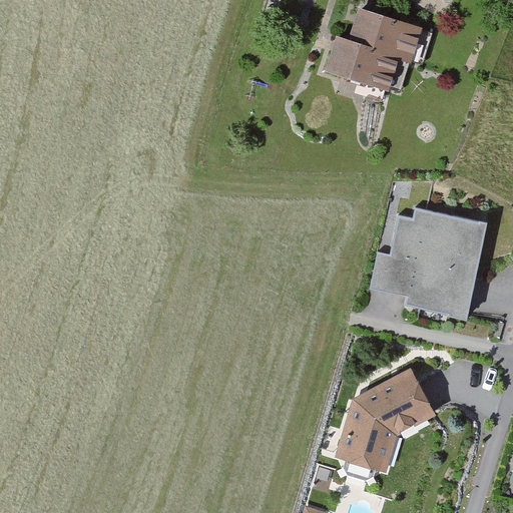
[(393,57),(406,61),(406,60),(420,64),(430,31),(359,9),(349,40),(349,42),(394,56),(393,57)]
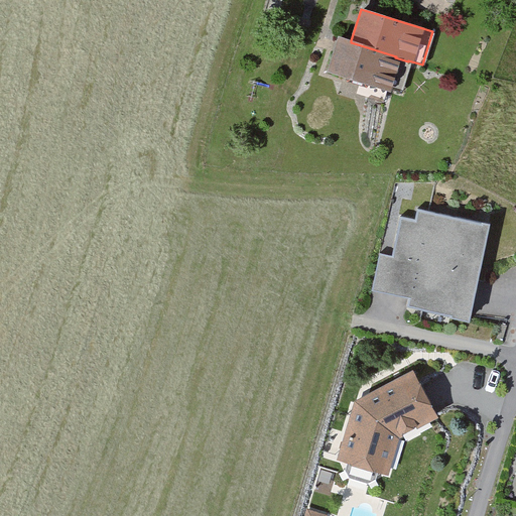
[(351,42),(351,40),(338,36),(328,71),(345,76),(343,82),(364,88),(366,82),(400,93),(410,61),(408,61),(395,57),(396,56),(351,42)]
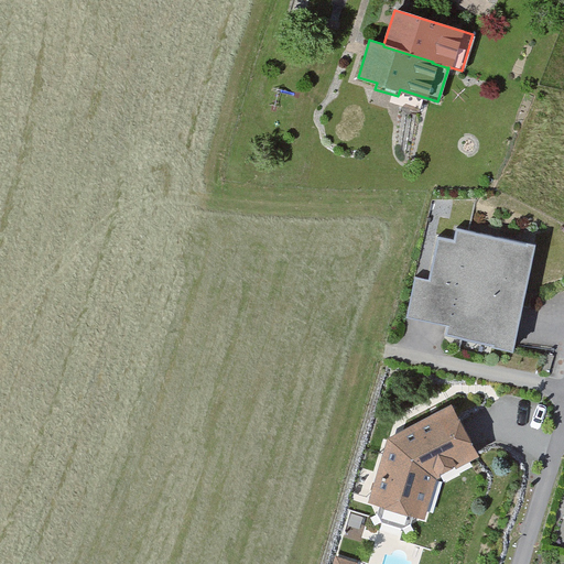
[(447,322),(445,335),(512,349),(534,245),(456,228),(454,239),(438,236),(429,280),(429,281),(455,286),(447,322)]
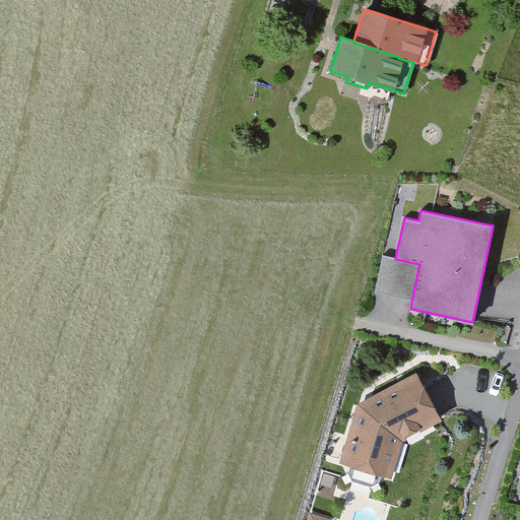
[(395,259),(395,258),(384,255),(377,288),(412,297),(419,264),(395,259)]
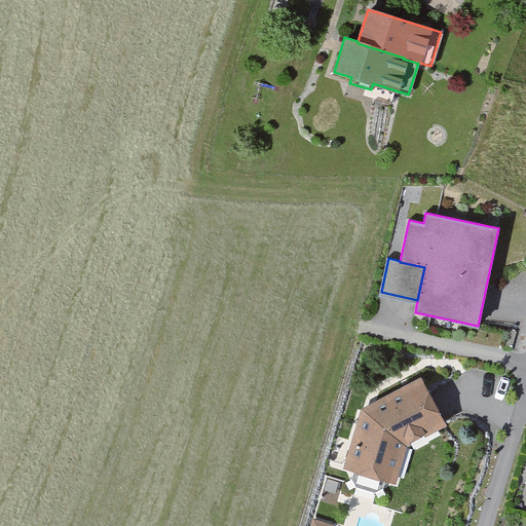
[(511,330),(506,345),(515,347),(519,332),(511,330)]
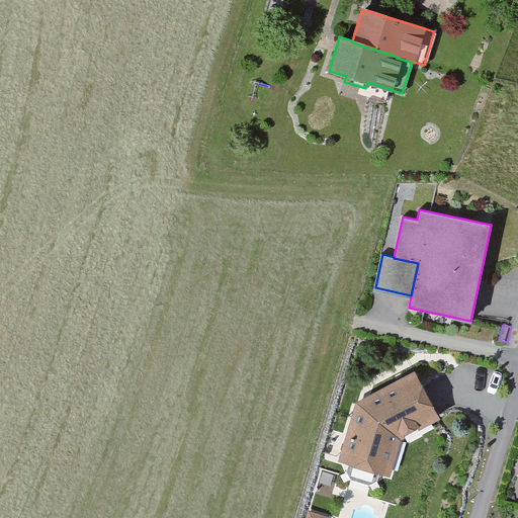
[(435,416),(413,376),(359,405),(343,457),(350,459),(347,470),(351,479),(369,484),(376,480),(380,468),(386,470),(398,436),(435,416)]
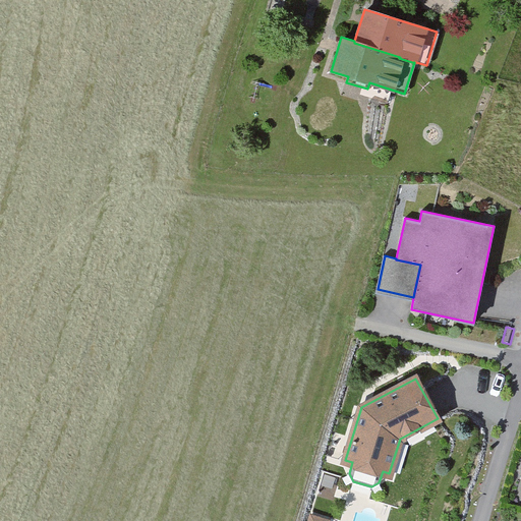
All buildings are outlined.
